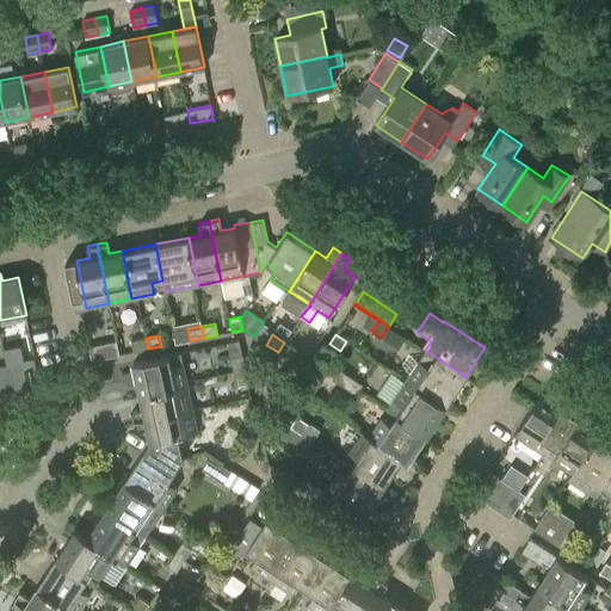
[(134,352),(148,349),(146,338),(131,340),(134,352)]
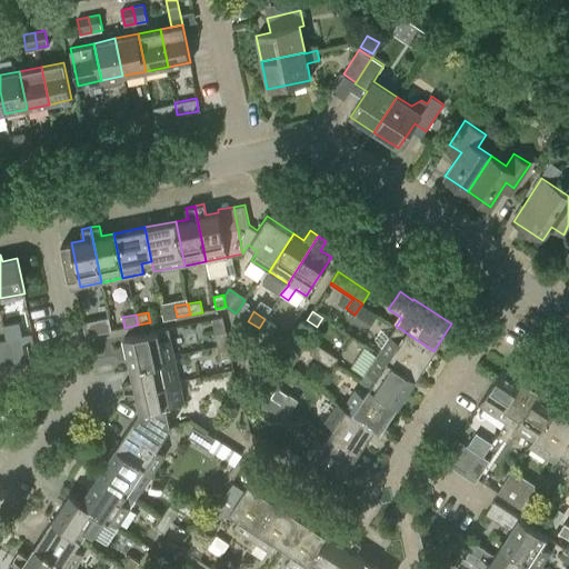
[(111,330),(109,318),(82,322),(86,336),(111,330)]
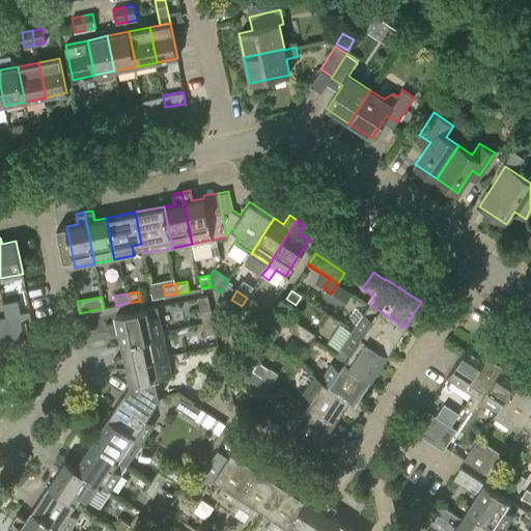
[(203,323),(213,320),(211,308),(207,297),(198,299),(200,310),(203,323)]
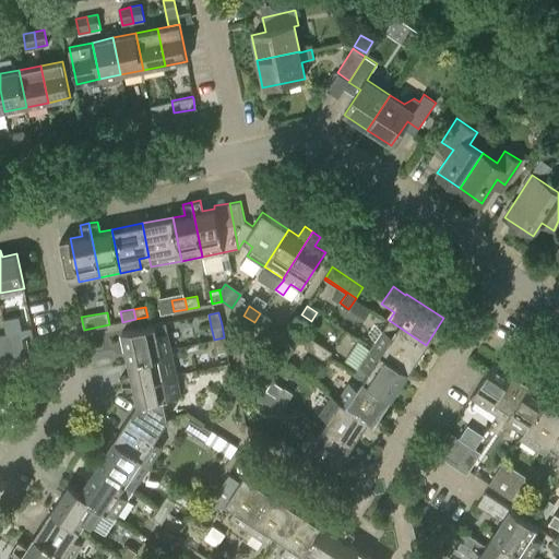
[(271,320),(260,313),(254,322),(265,330),(271,320)]
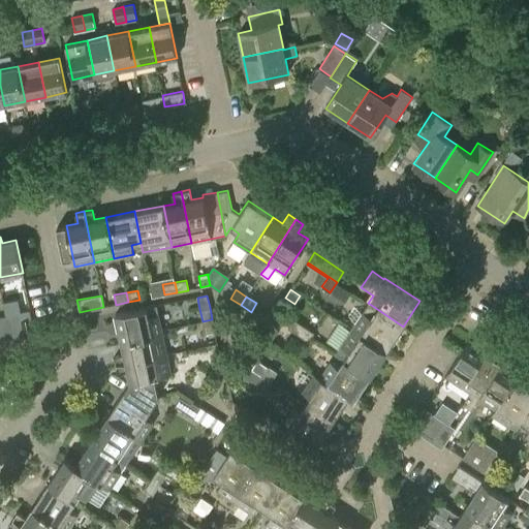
[(403,327),(368,303),(362,313),(353,307),(347,317),(355,322),(351,329),(386,351),(403,327)]
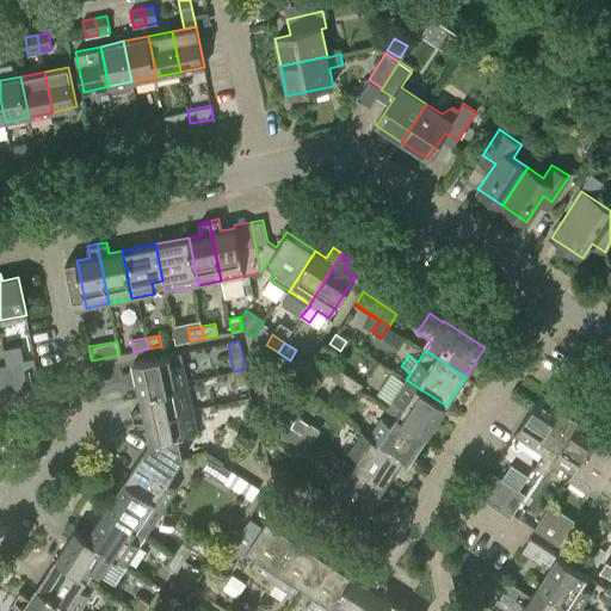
[(141,396),(187,387),(183,363),(180,352),(170,355),(134,362),(141,396)]
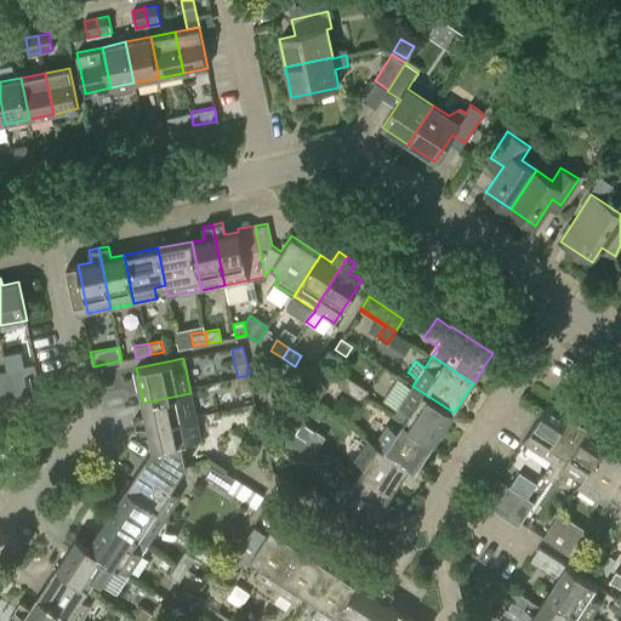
[(41,391),(38,374),(26,376),(29,393),(41,391)]
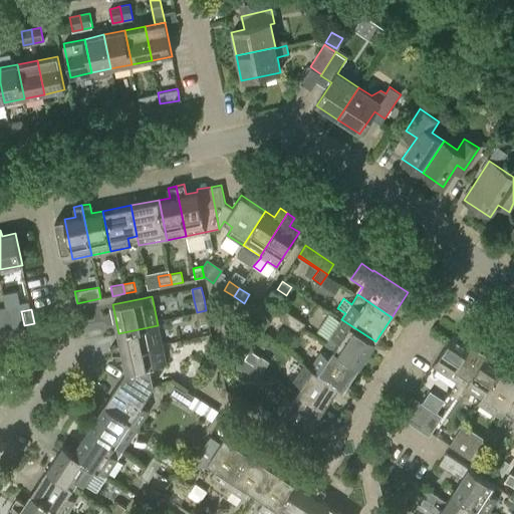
[(209,321),(206,310),(197,312),(199,324),(209,321)]
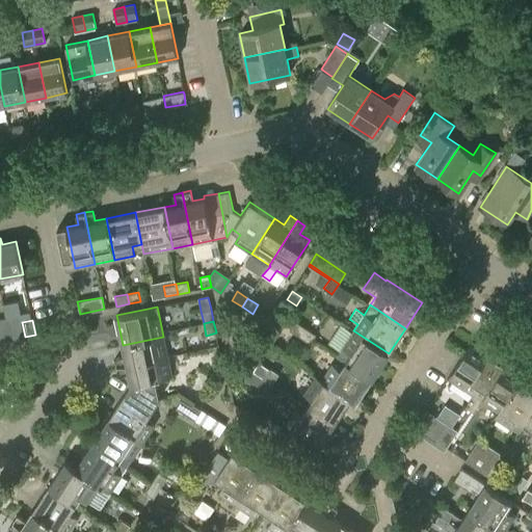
[(290,329),(300,337),(306,328),(295,321),(290,329)]
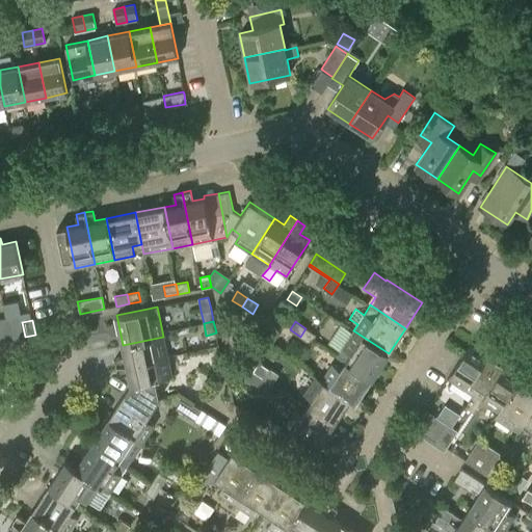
[(316,335),(306,328),(300,337),(311,343),(316,335)]
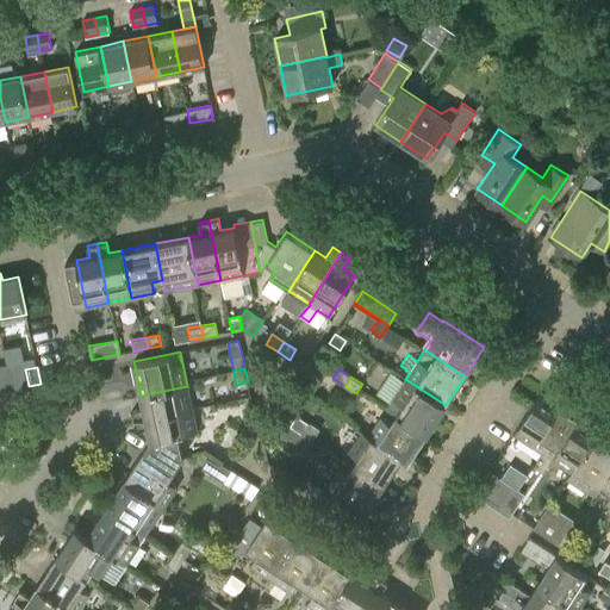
[(405,379),(387,406),(397,414),(427,434),(446,405),(405,379)]
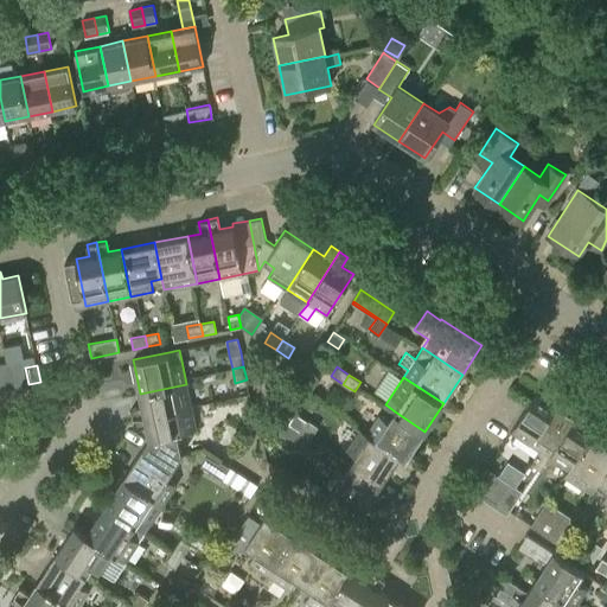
[(133,419),(191,406),(186,384),(140,394),(142,406),(131,408),(133,419)]
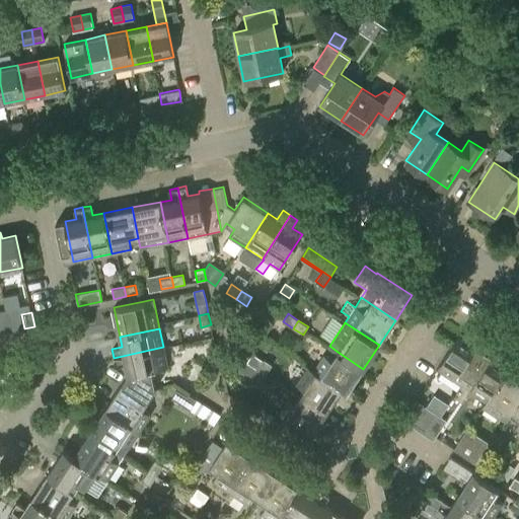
[(437,368),(453,379),(461,385),(484,351),(459,334),(437,368)]
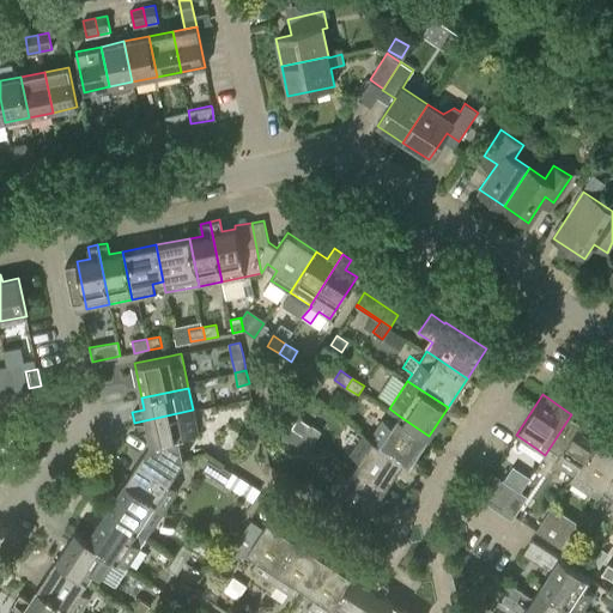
[(199,434),(193,410),(134,423),(137,432),(147,430),(151,443),(180,437),(199,434)]
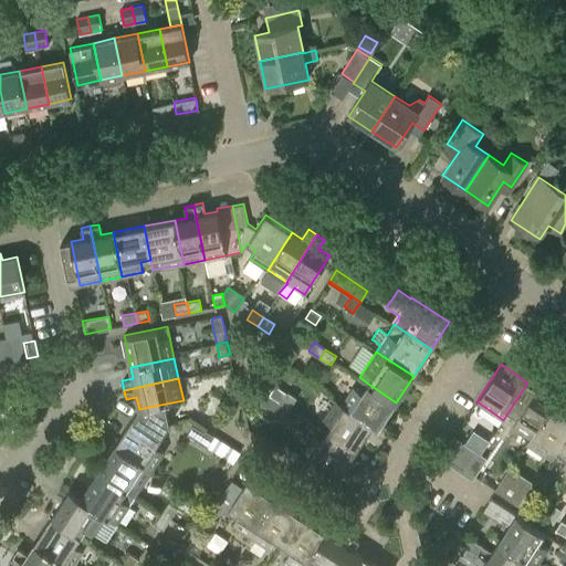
[(503,420),(512,426),(530,437),(552,406),(555,400),(527,383),(503,420)]
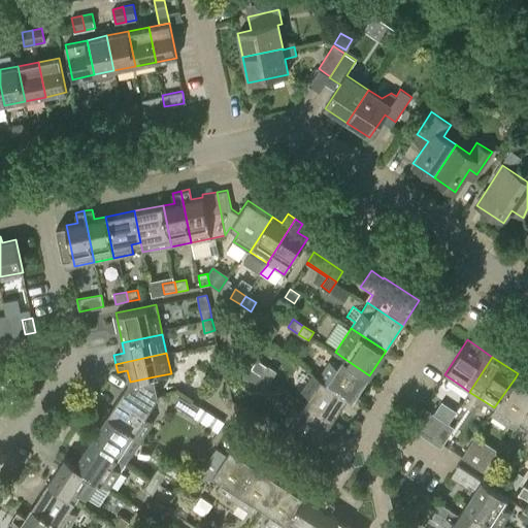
[(353,401),(369,375),(343,358),(338,366),(330,360),(319,376),(348,397),(353,401)]
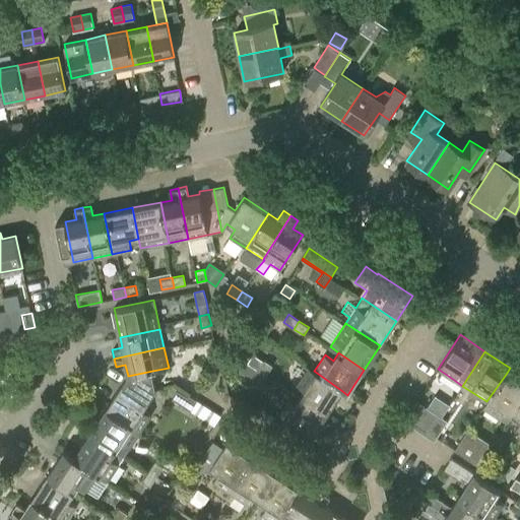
[(253,355),(248,363),(266,375),(273,366),(264,360),(263,362),(253,355)]
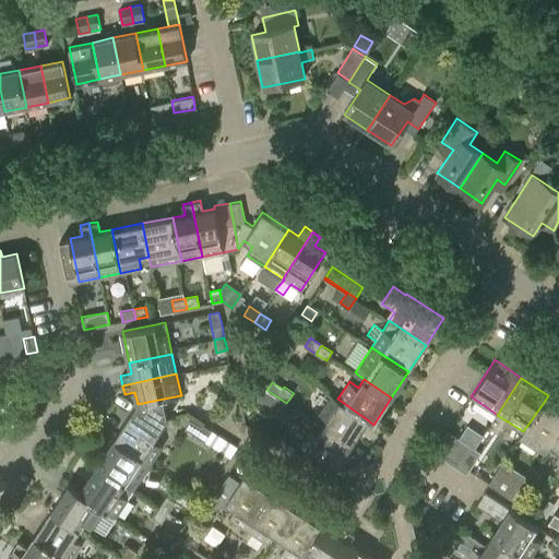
[(278,414),(286,403),(266,390),(261,388),(254,397),(270,407),(270,408),(278,414)]
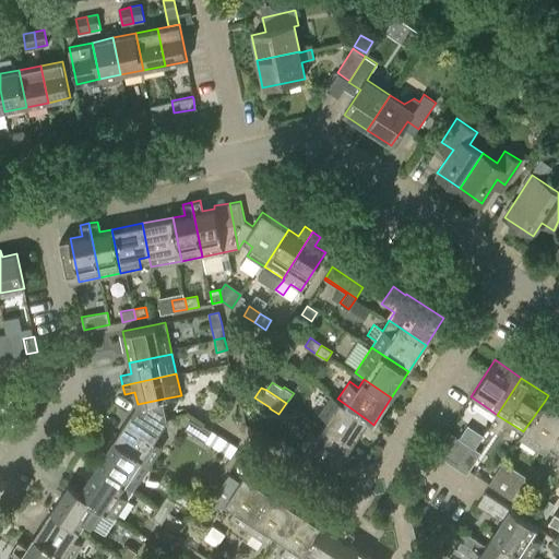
[(322,428),(351,447),(368,420),(337,399),(331,395),(319,414),(328,419),(322,428)]
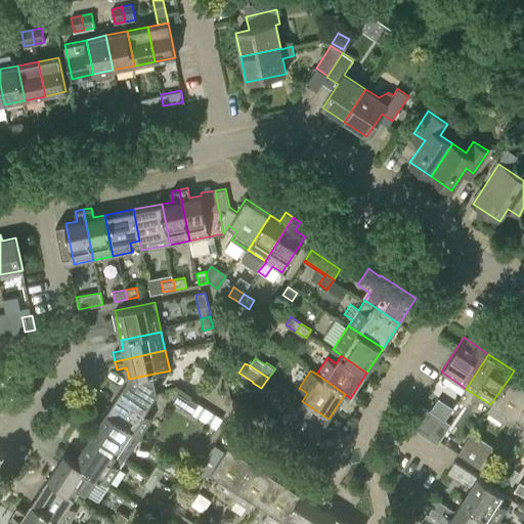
[(154,374),(129,379),(123,387),(149,404),(157,392),(154,374)]
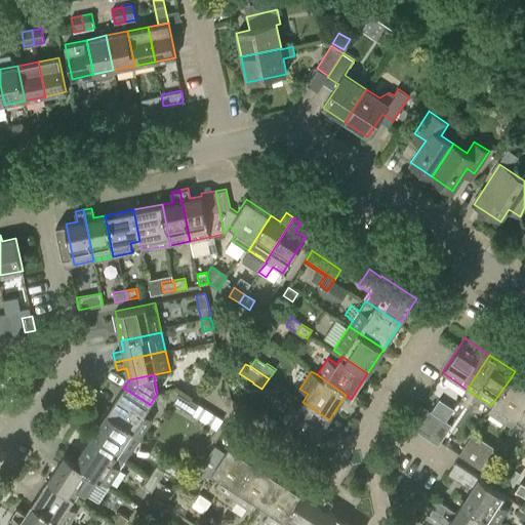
[(518,419),(524,407),(524,386),(512,376),(491,405),(487,410),(505,422),(510,414),(518,419)]
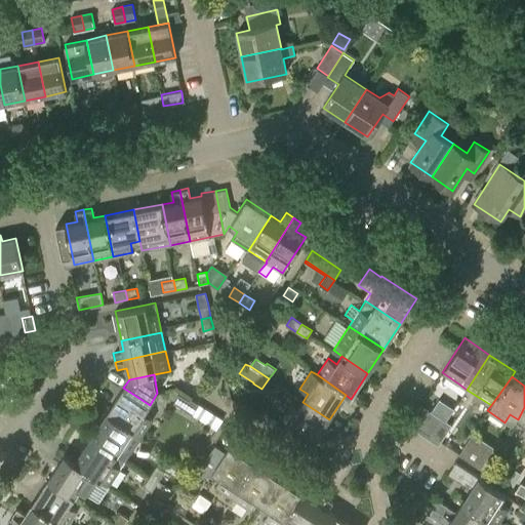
[(150,405),(123,388),(107,413),(142,436),(153,418),(145,413),(150,405)]
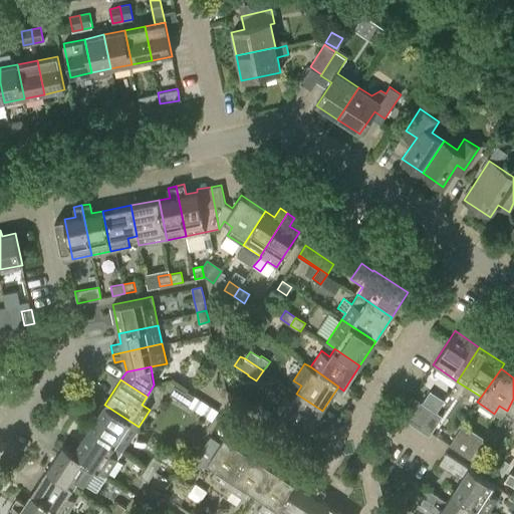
[(175,387),(170,395),(188,406),(195,396),(187,391),(185,393),(175,387)]
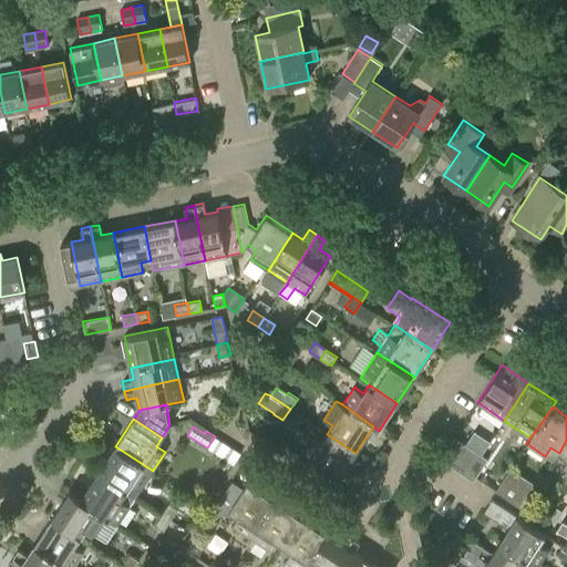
[(338,480),(356,453),(327,434),(321,442),(312,436),(300,455),(329,474),(338,480)]
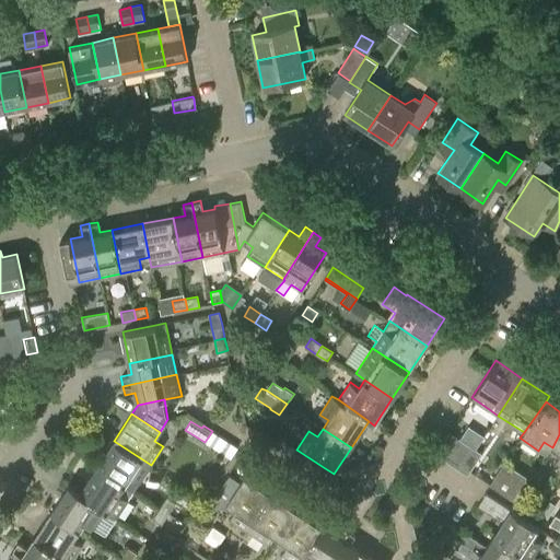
[(434,453),(445,461),(461,439),(448,431),(434,453)]
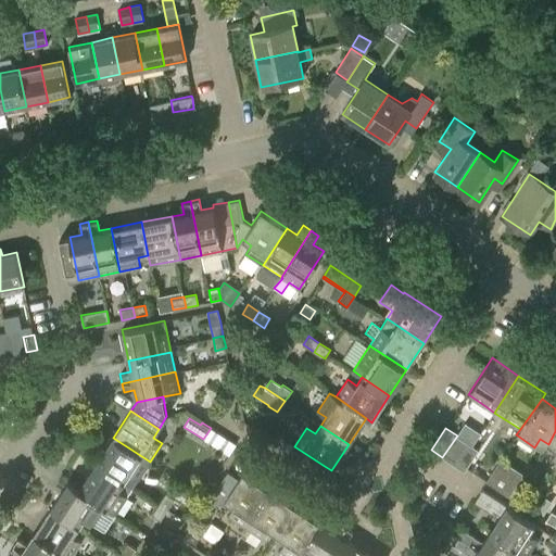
[(228,455),(236,444),(218,433),(211,444),(228,455)]
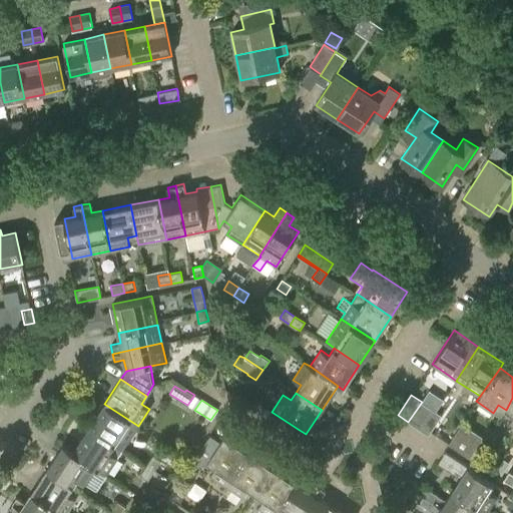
[(253,400),(249,407),(294,436),(294,435),(298,429),(272,412),(253,400)]
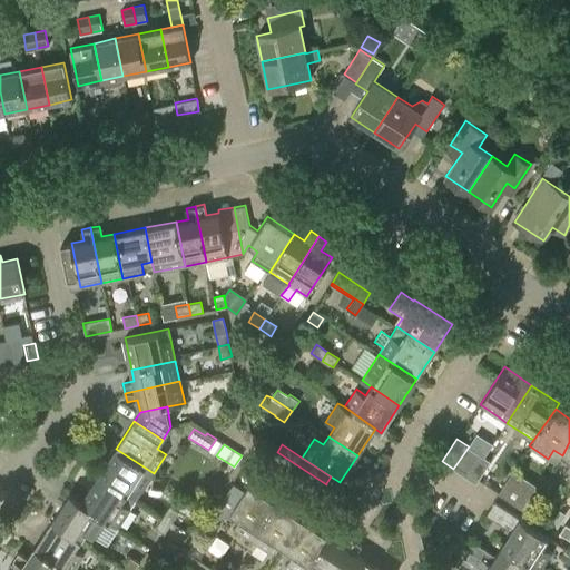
[(469,446),(453,469),(464,475),(479,453),(469,446)]
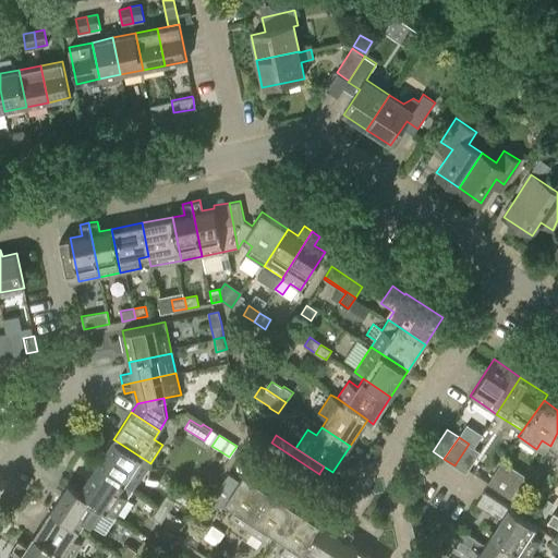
[(150,463),(113,439),(96,465),(124,484),(130,475),(138,481),(150,463)]
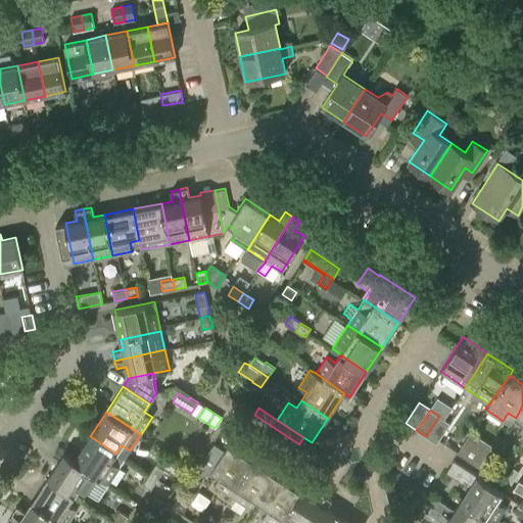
[(450,423),(439,416),(426,436),(436,443),(450,423)]
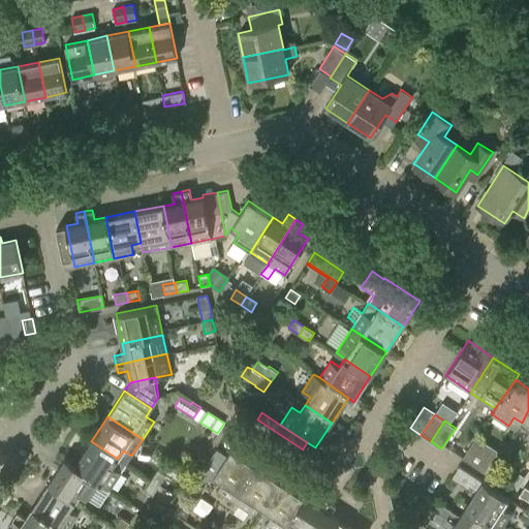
[(488,474),(493,465),(501,454),(477,437),(464,458),(488,474)]
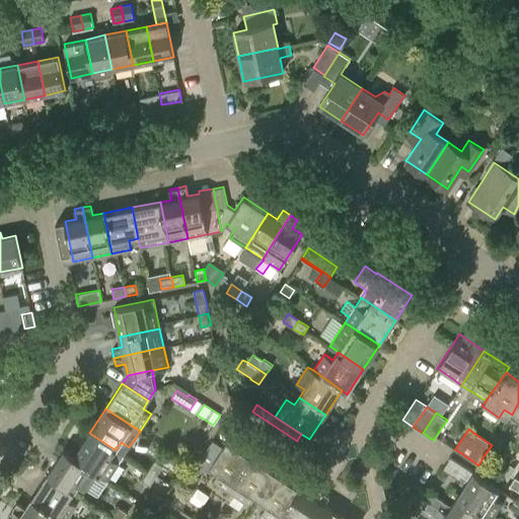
[(97,473),(107,479),(124,455),(116,450),(89,433),(73,456),(97,473)]
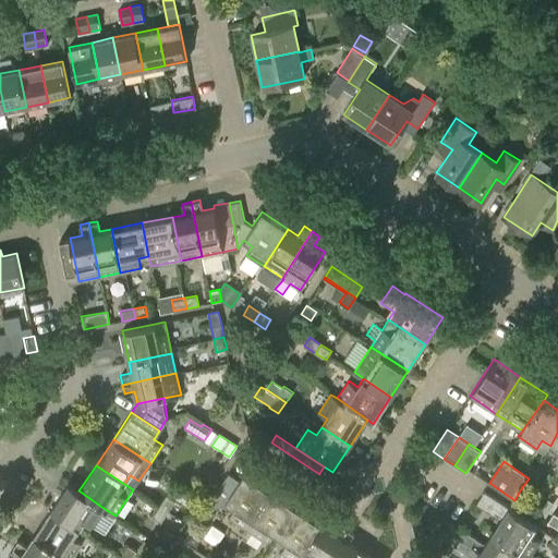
[(228,517),(246,529),(270,492),(243,474),(239,481),(228,473),(209,502),(213,505),(225,504),(225,502),(233,508),(228,517)]
